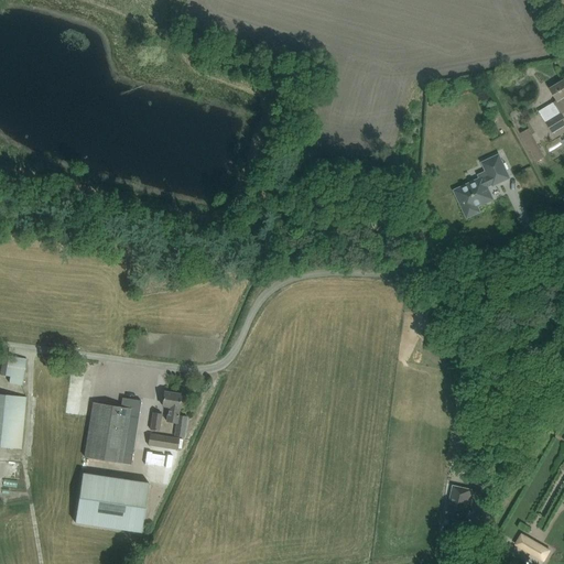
[(557,100),(540,112),(553,133),(554,132),(559,129),(563,126),(563,117),(562,114),(563,112),(563,80),(555,86),(551,89),(557,100)]
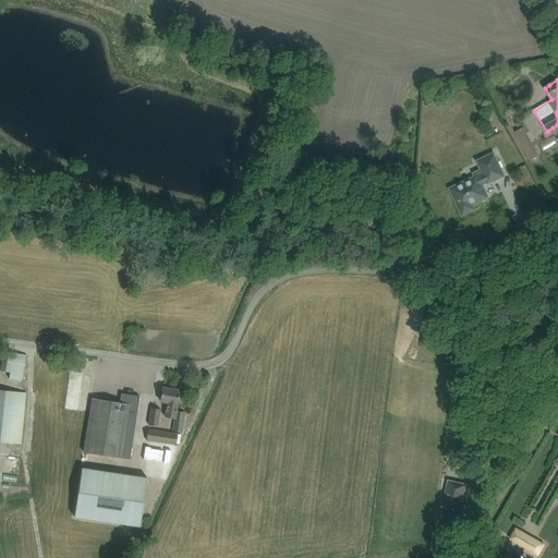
[(524,128),(516,132),(519,137),(526,133),(524,128)]
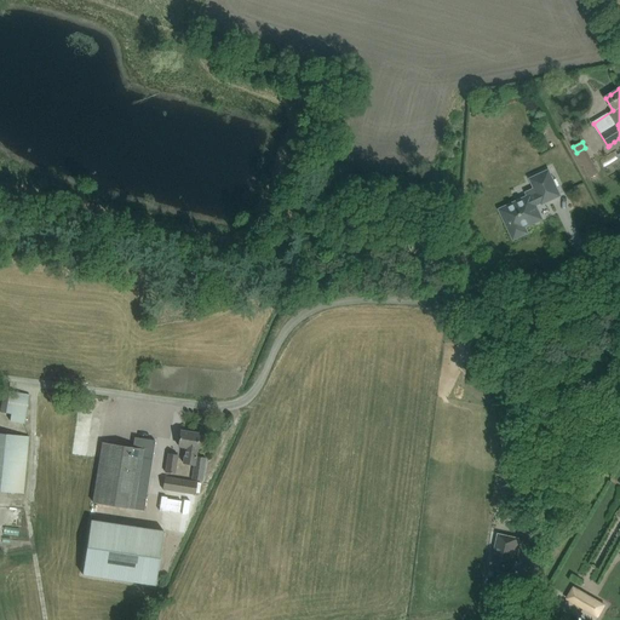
[(619,149),(607,154),(613,170),(619,166),(619,149)]
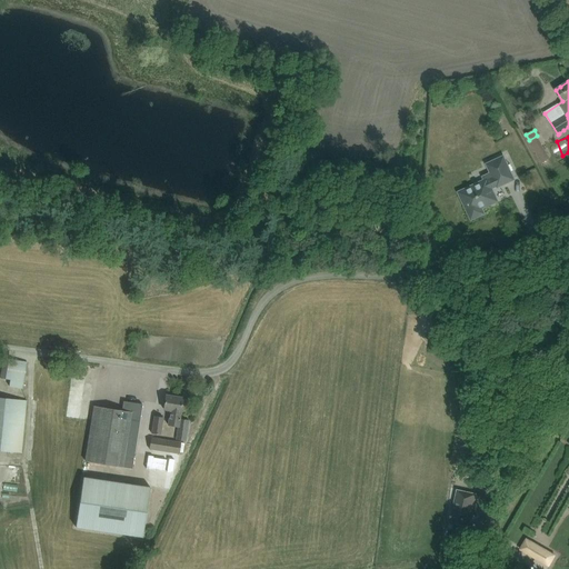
[(541,143),(533,148),(540,160),(549,156),(541,143)]
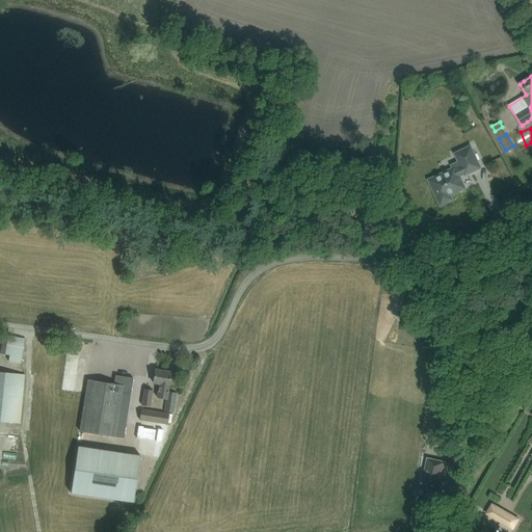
[(452,200),(450,194),(464,188),(459,177),(466,174),(466,175),(480,167),(471,148),(456,154),(460,162),(453,166),(454,169),(430,181),(442,205),(452,200)]
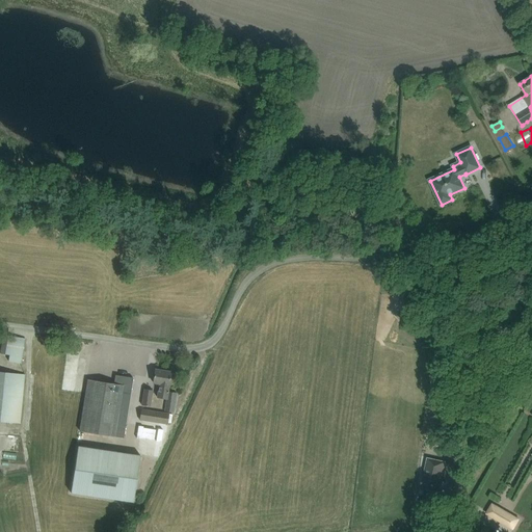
[(21,364),(25,339),(4,335),(0,353),(9,355),(8,362),(21,364)]
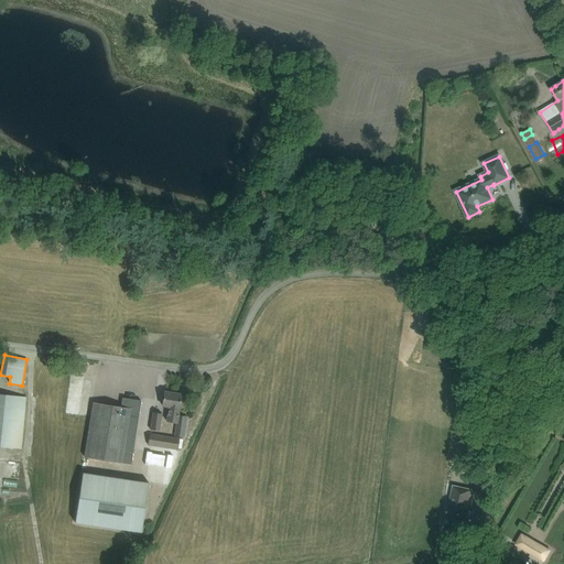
[(499,381),(498,381),(498,390),(516,390),(514,380),(510,381),(499,381)]
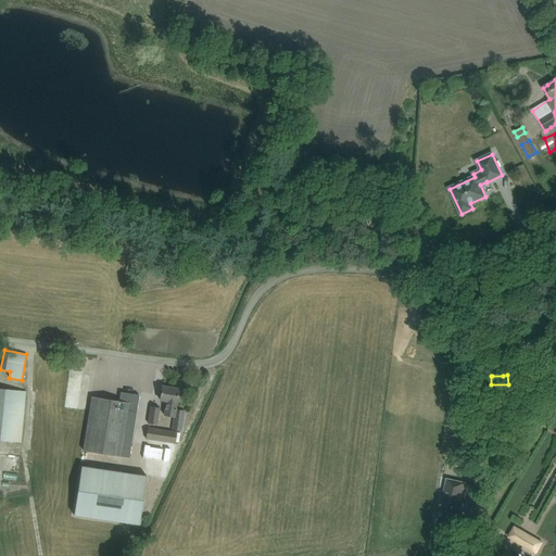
[(162,387),(160,400),(167,401),(165,415),(175,417),(173,430),(181,431),(185,411),(176,409),(179,390),(162,387)]
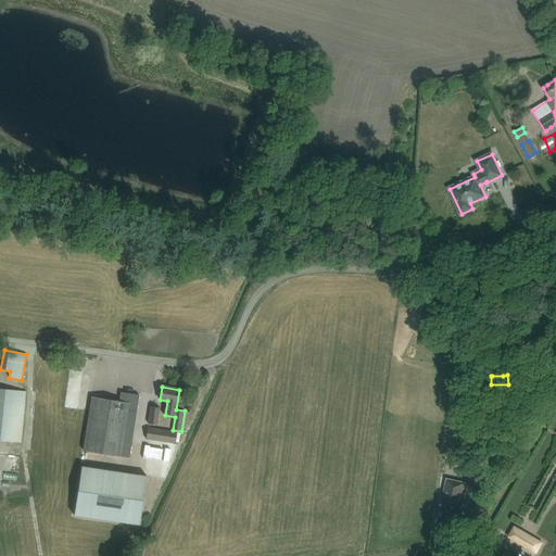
[(0,441),(22,443),(24,419),(25,403),(26,392),(0,389),(0,441)]
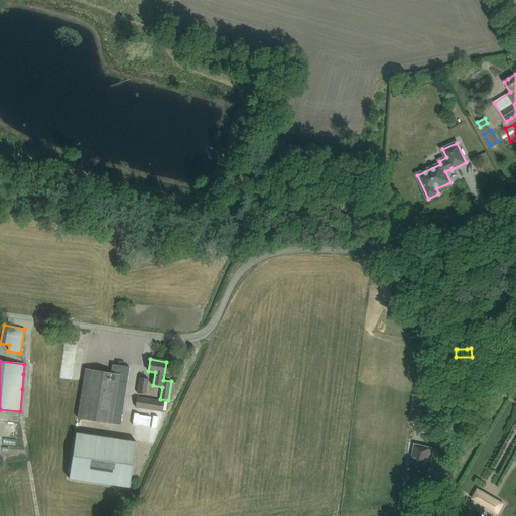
[(86,369),(78,418),(111,424),(120,425),(129,367),(112,364),(111,373),(86,369)]
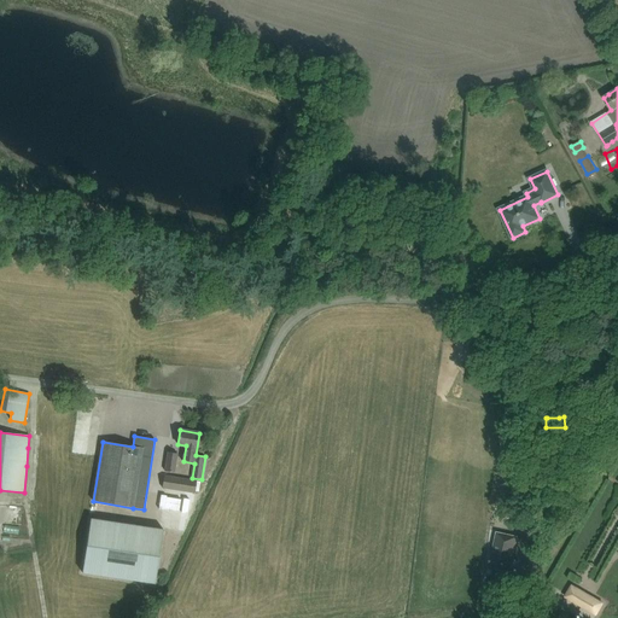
[(54,437),(53,445),(62,447),(63,438),(54,437)]
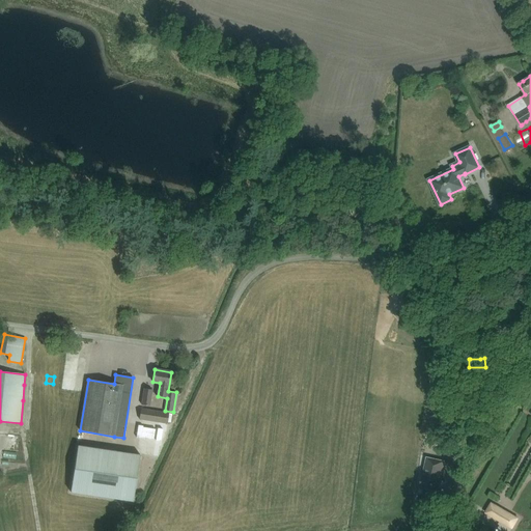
[(152,389),(143,388),(141,404),(150,406),(152,389)]
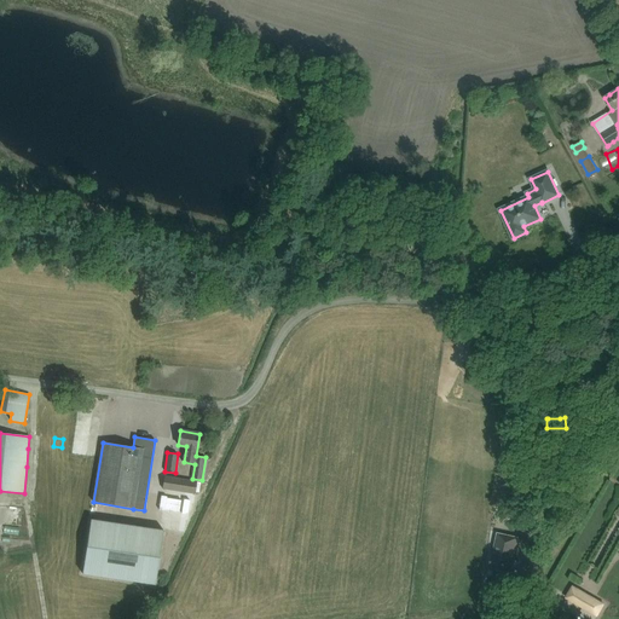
[(162,489),(195,493),(197,481),(165,476),(162,489)]
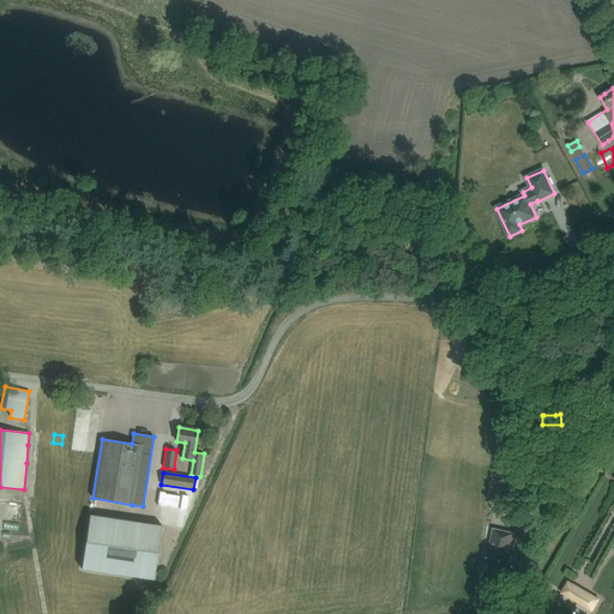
[(160,492),(157,506),(163,507),(163,506),(178,507),(179,497),(166,494),(166,493),(160,492)]
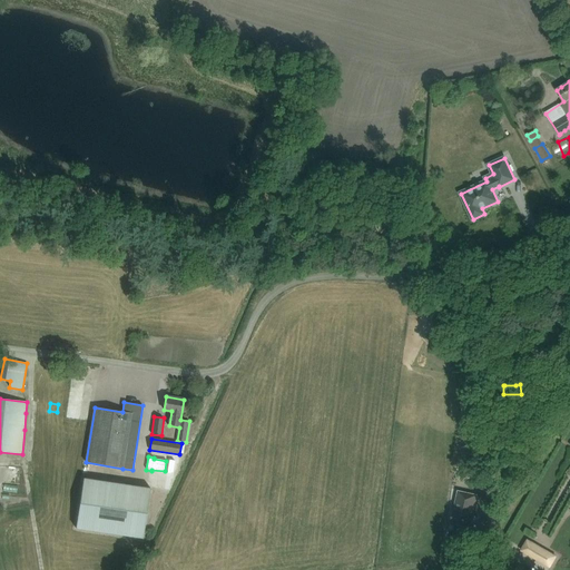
[(478,469),(477,480),(490,480),(491,470),(491,469),(489,469),(478,469)]
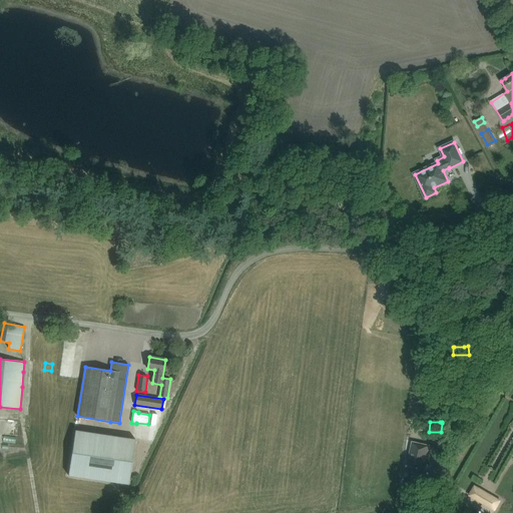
[(68,476),(129,485),(135,440),(75,431),(68,476)]
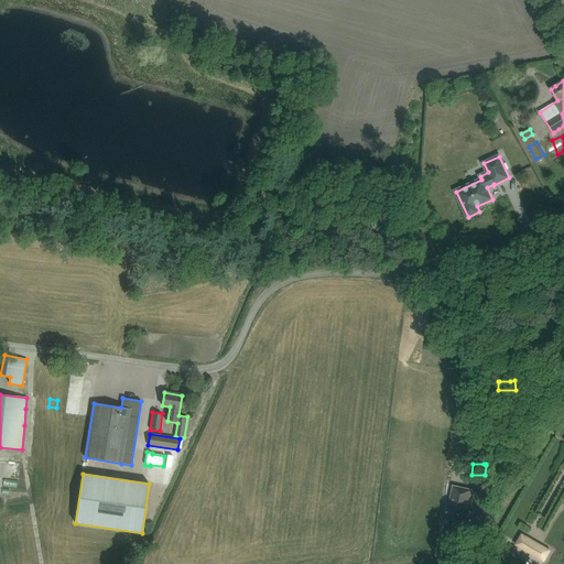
[(454,485),(446,518),(467,522),(474,489),(454,485)]
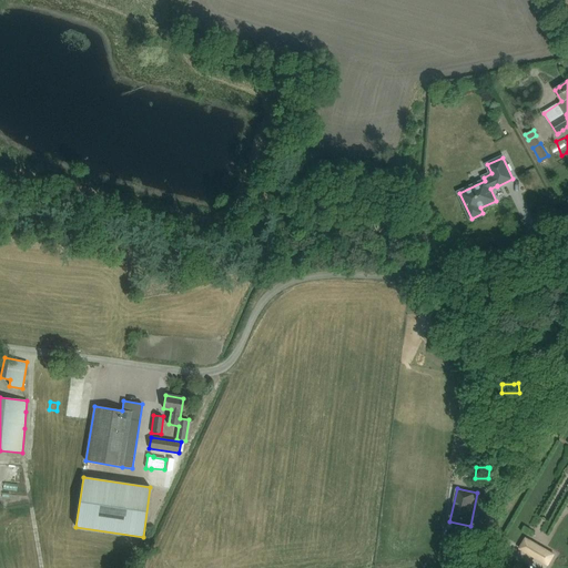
[(555,555),(526,538),(519,548),(548,565),(555,555)]
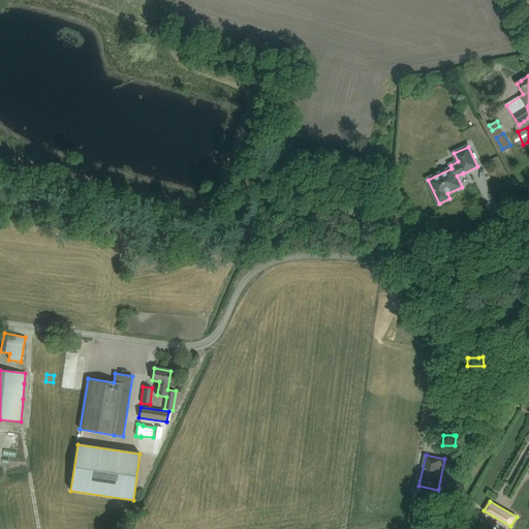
All buildings are outlined.
